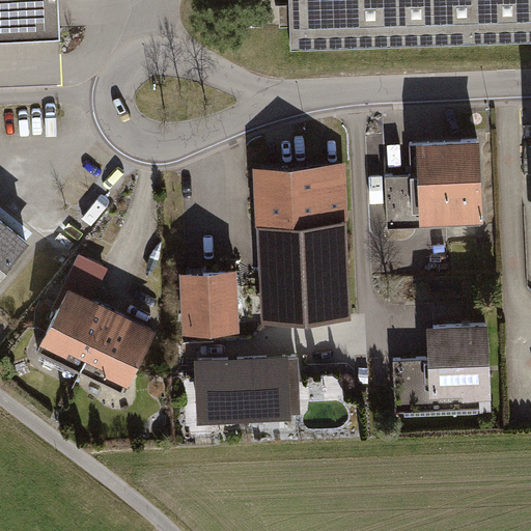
[(51,0),(0,0),(0,37),(53,35),(51,0)]
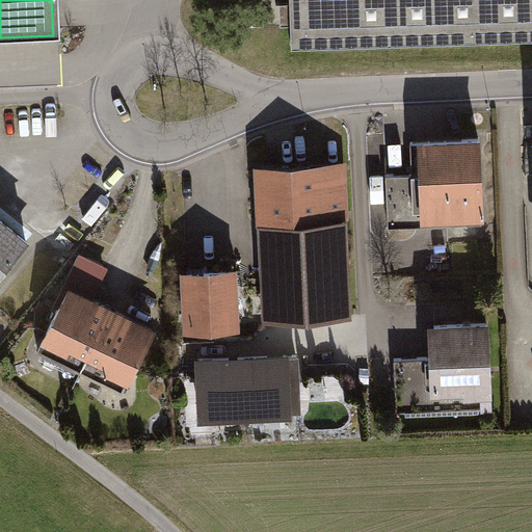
[(531,0),(284,0),(286,49),(531,42),(531,0)]
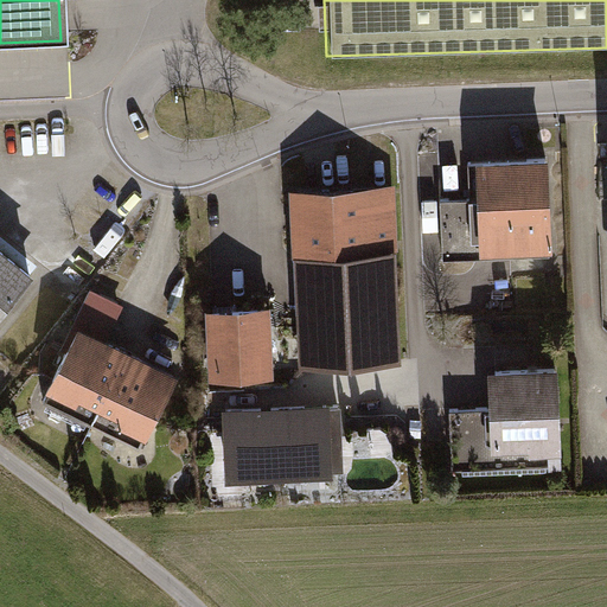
[(547,164),(466,166),(467,205),(441,206),(443,261),(549,257),(547,164)]
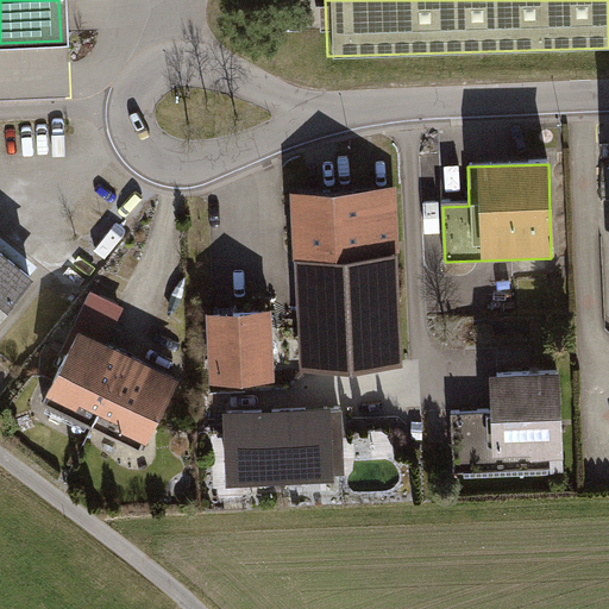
[(287,199),(300,374),(402,366),(389,190),(287,199)]
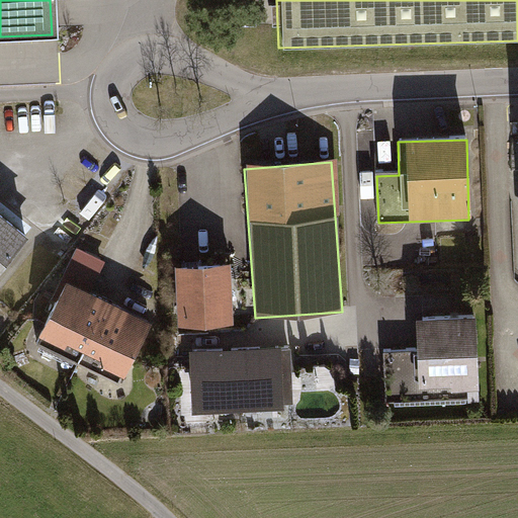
[(0,262),(27,229),(0,205),(0,262)]
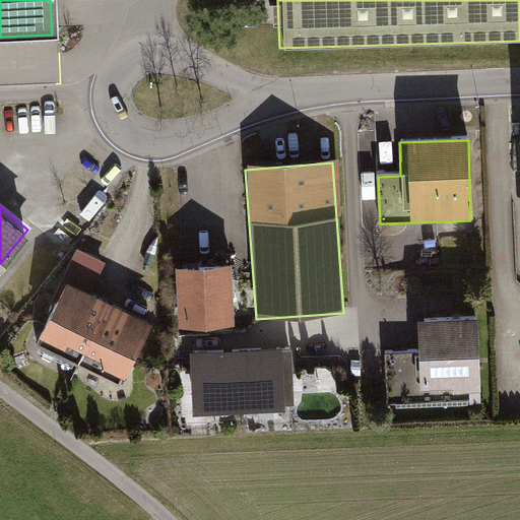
[(224,264),(171,268),(175,330),(230,326),(224,264)]
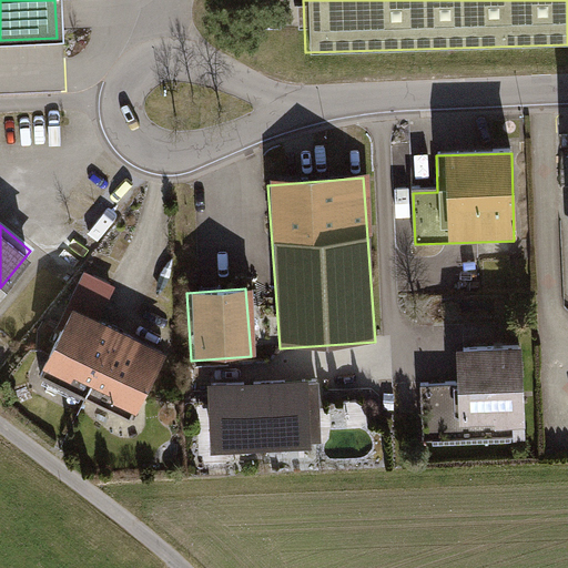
[(166,350),(71,306),(39,377),(135,421),(166,350)]
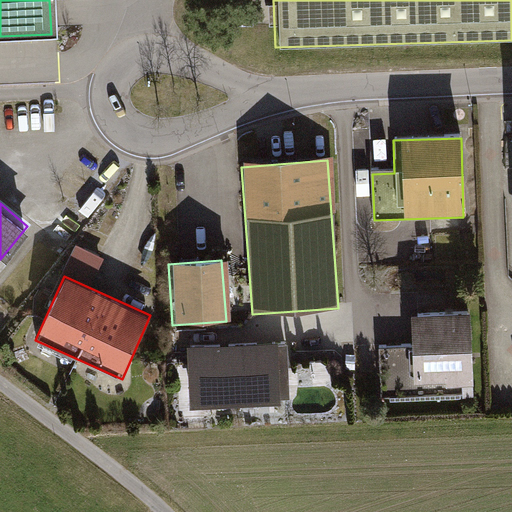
[(468,315),(402,318),(404,349),(377,350),(380,404),(472,399),(468,315)]
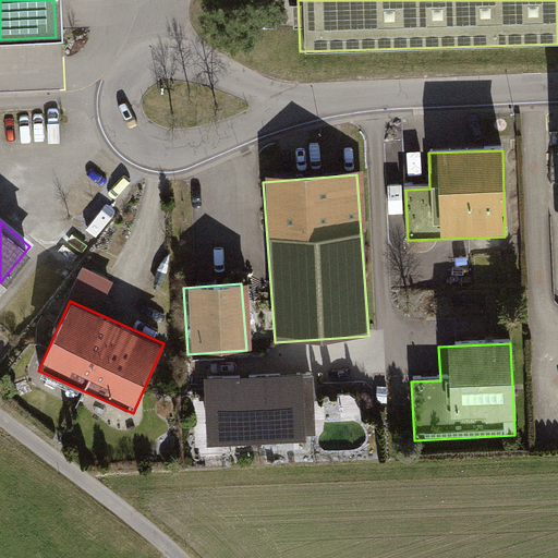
[(305,376),(198,379),(201,447),(308,443),(305,376)]
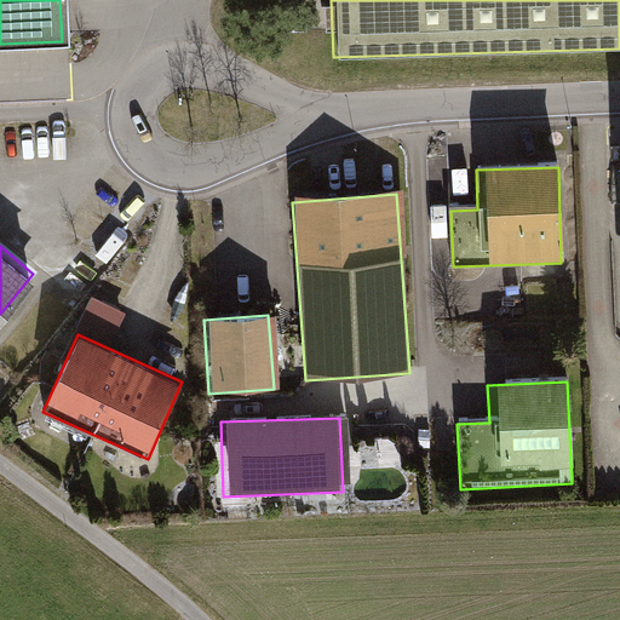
[(5,422),(0,424),(0,438),(4,445),(15,440),(5,422)]
